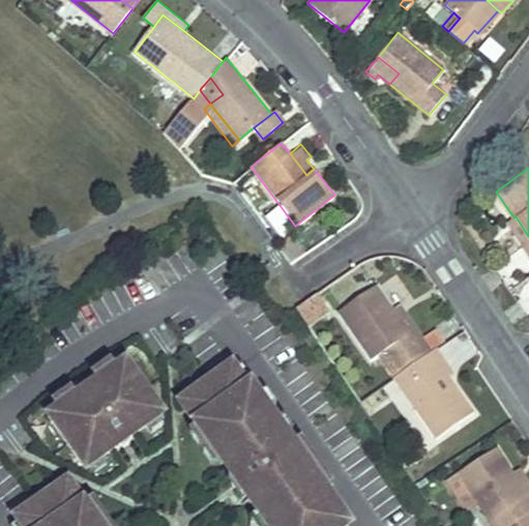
[(528,251),(528,236),(516,216),(513,217),(508,222),(524,244),(526,246),(528,251)]
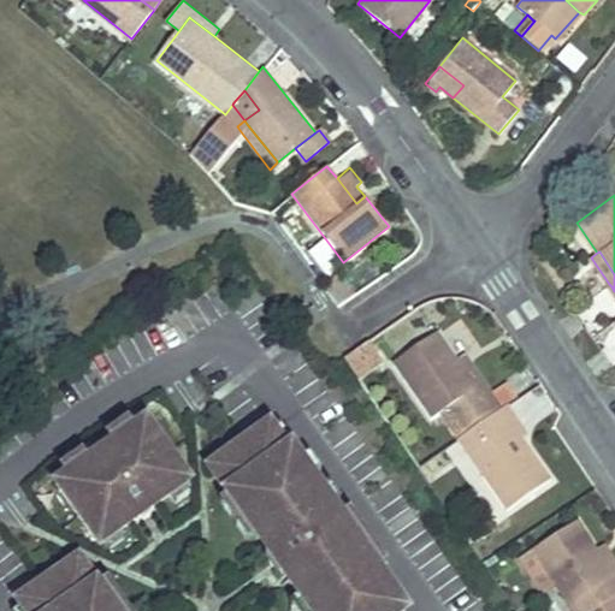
[(491,415),(456,361),(455,360),(436,331),(392,361),(431,416),(441,409),(450,403),(468,429),(491,415)]
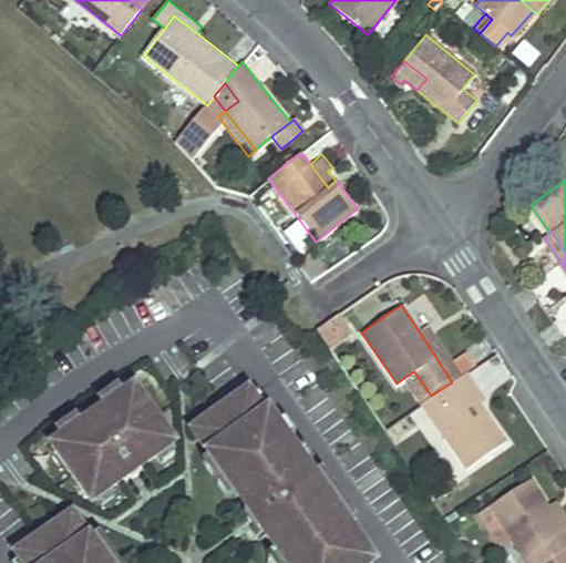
[(328,347),(351,331),(338,310),(314,327),(328,347)]
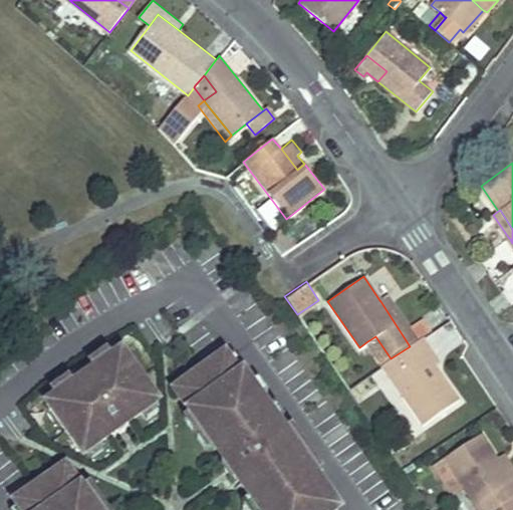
[(419,339),(410,326),(389,296),(380,301),(410,346),(419,339)]
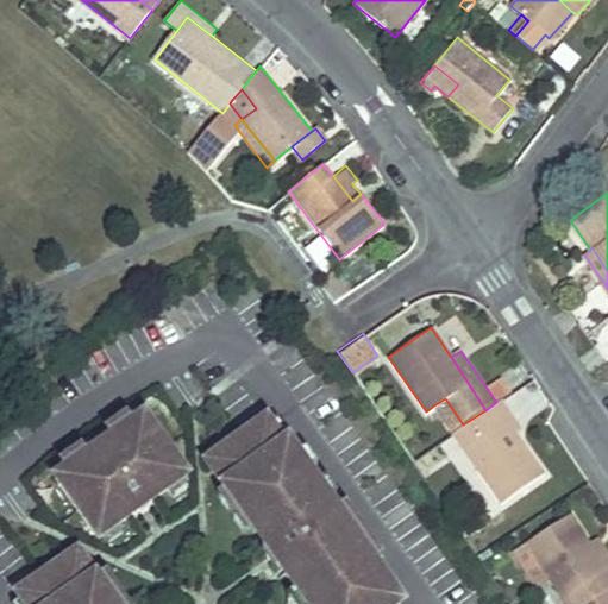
[(463,425),(445,398),(436,404),(455,431),(463,425)]
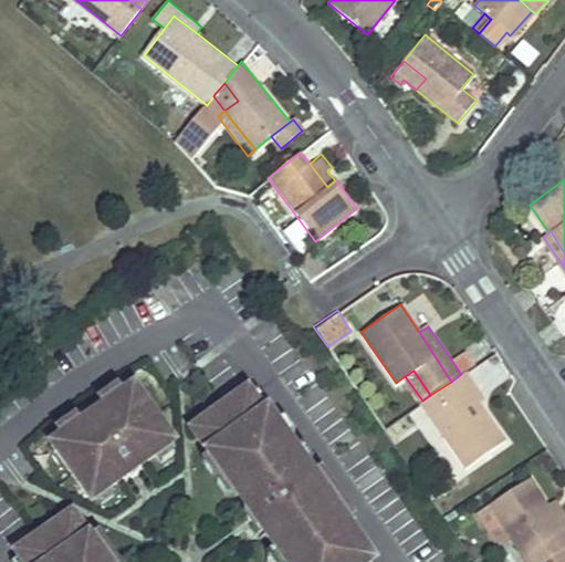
[(506,439),(488,413),(473,423),(456,398),(474,386),(464,372),(461,374),(451,382),(430,395),(422,401),(420,403),(464,467),(506,439)]
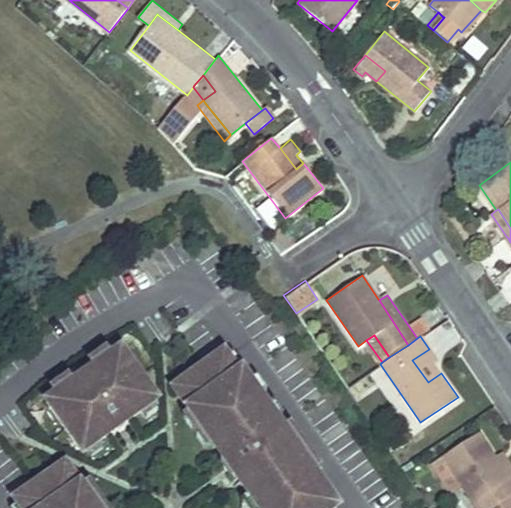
[(121,347),(46,400),(82,450),(108,432),(106,429),(128,413),(130,416),(156,397),(121,347)]
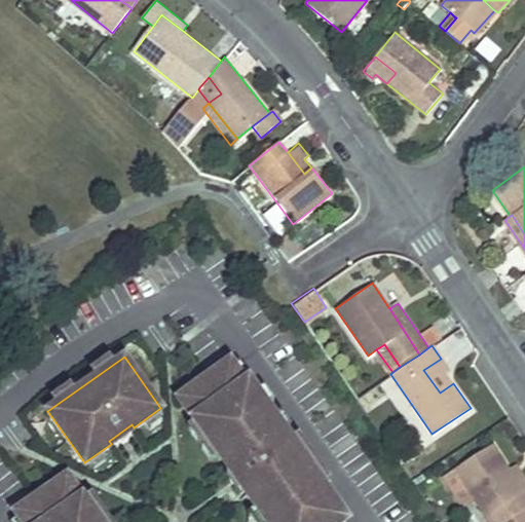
[(453,383),(446,372),(449,370),(442,360),(441,359),(423,370),(440,393),(453,383)]
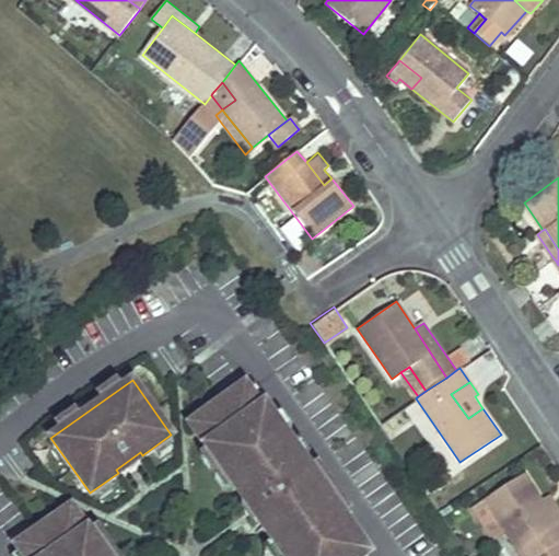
[(367,555),(349,530),(351,529),(264,404),(261,406),(245,383),(199,415),(202,420),(193,428),(207,448),(233,485),(243,499),(249,495),(267,519),(260,523),(271,539),(282,555),(367,555)]
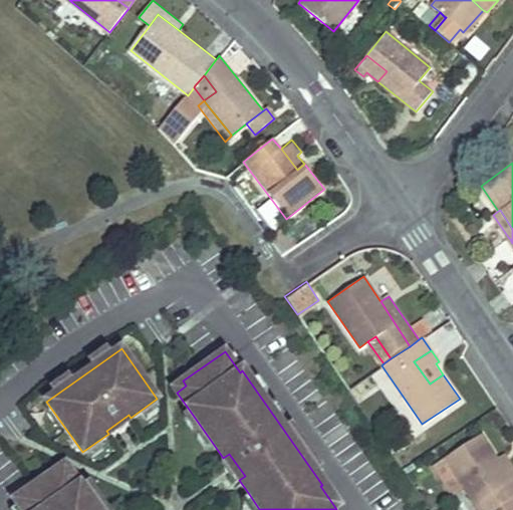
[(183,416),(207,450),(214,445),(190,411),(183,416)]
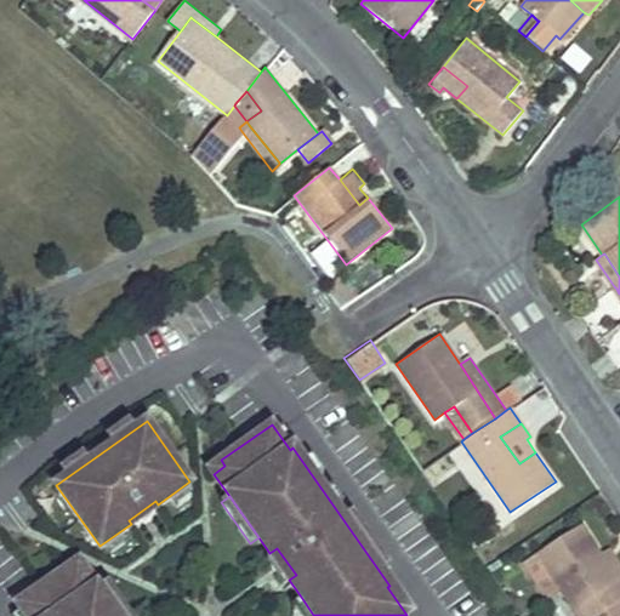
[(607,588),(590,560),(591,560),(602,554),(581,522),(535,552),(558,586),(559,588),(576,615),(595,615),(596,615),(619,600),(619,580),(608,587),(607,588)]
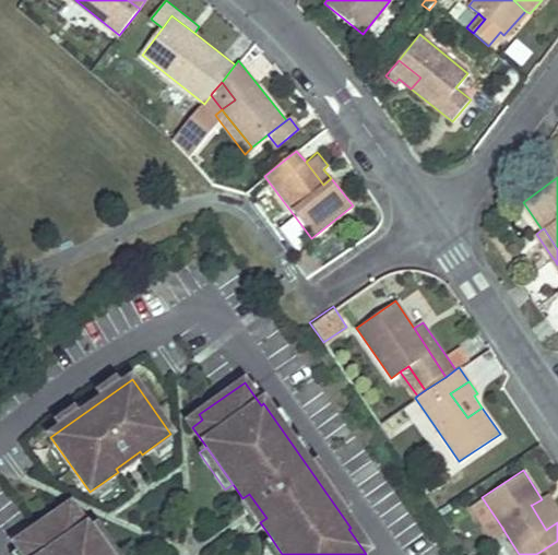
[(242,498),(260,522),(266,518),(249,494),(242,498)]
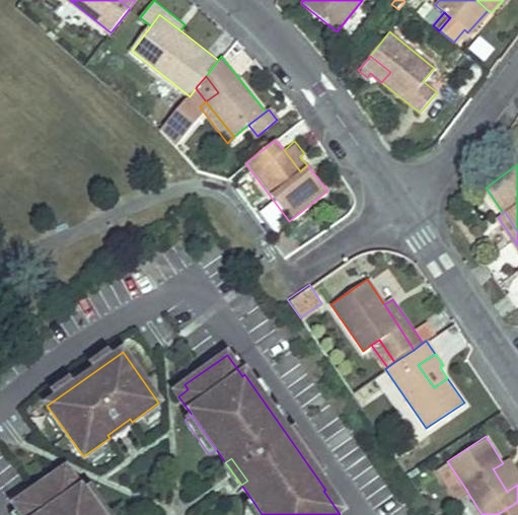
[(517,485),(517,470),(511,459),(510,458),(503,463),(494,468),(493,468),(507,492),(508,491),(517,485)]
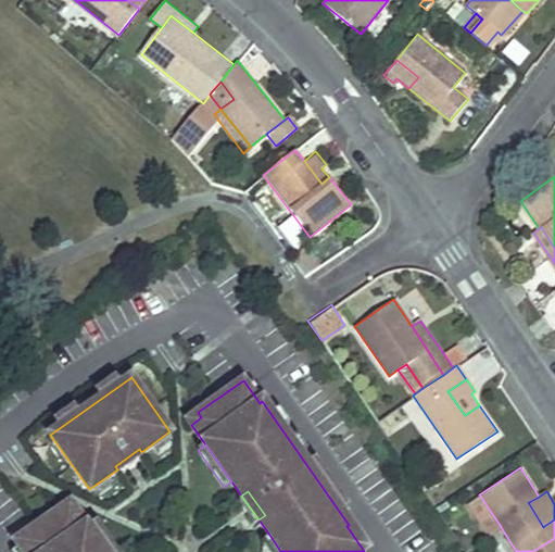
[(500,525),(479,494),(468,501),(467,502),(489,535),(501,527),(500,525)]
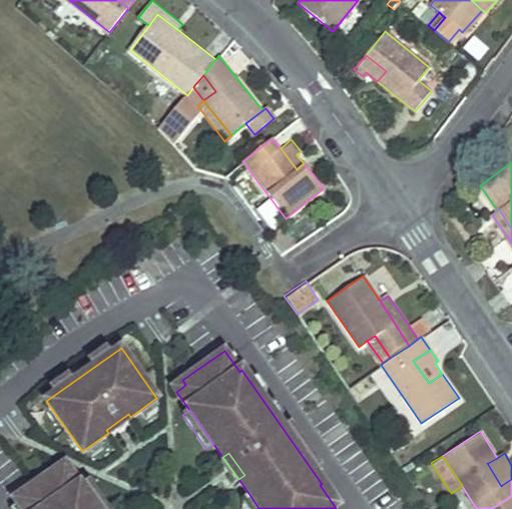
[(56,469),(14,498),(21,508),(97,508),(82,486),(68,467),(59,474),(56,469)]
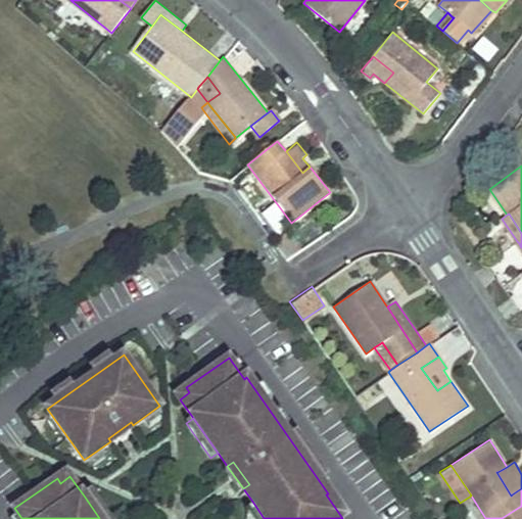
[(99,518),(110,518),(91,490),(84,496),(99,518)]
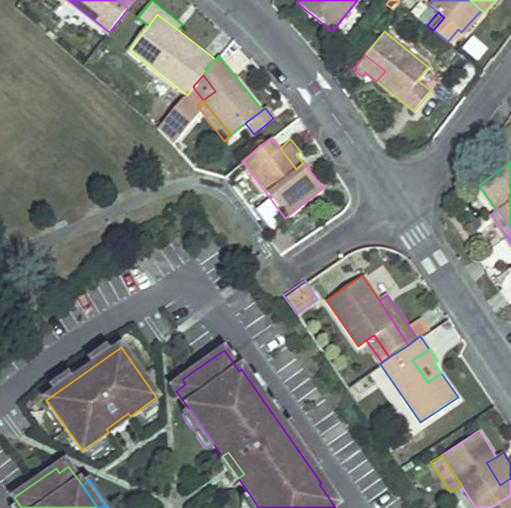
[(240,498),(246,507),(258,507),(248,492),(240,498)]
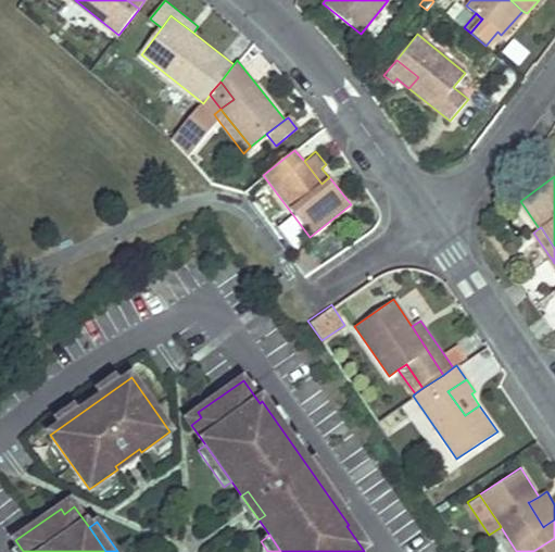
[(554,551),(554,538),(533,551),(554,551)]
